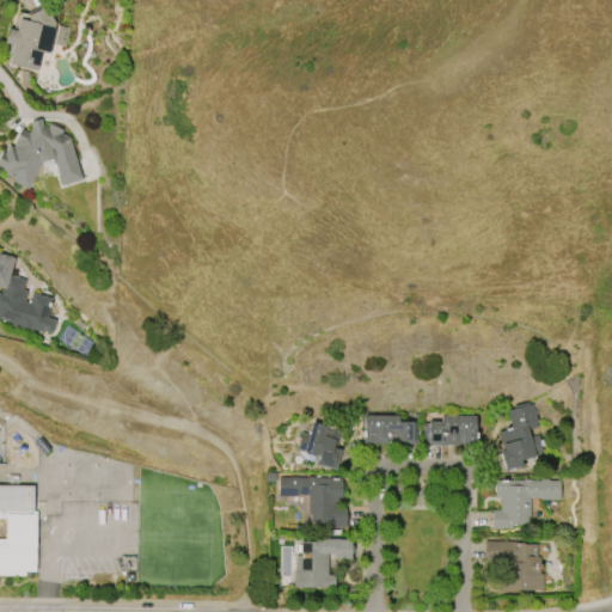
[(55,28),(48,54),(41,51),(36,71),(8,63),(13,46),(4,43),(7,29),(16,31),(18,19),(28,22),(24,14),(43,4),(54,24),(53,28),(55,28)]
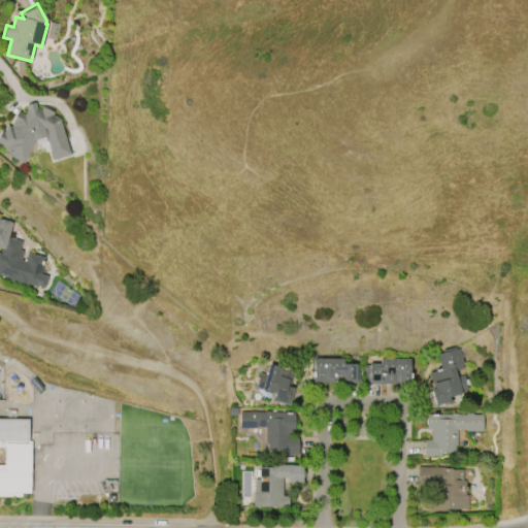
[(59,118),(71,154),(53,160),(45,136),(34,140),(23,162),(11,157),(11,156),(12,154),(3,150),(5,146),(0,143),(0,130),(3,131),(7,125),(10,126),(12,126),(11,124),(13,124),(12,121),(18,110),(24,114),(27,109),(25,105),(35,102),(36,107),(40,109),(42,106),(54,112),(53,114),(59,118)]
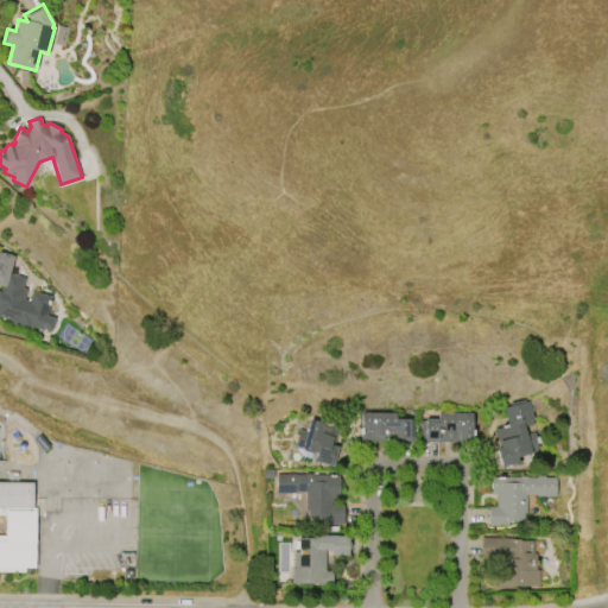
[(51,297),(42,330),(31,327),(30,330),(8,324),(10,321),(0,317),(0,289),(1,286),(0,285),(0,252),(14,257),(10,273),(25,278),(23,287),(26,289),(24,299),(29,301),(31,291),(51,297)]
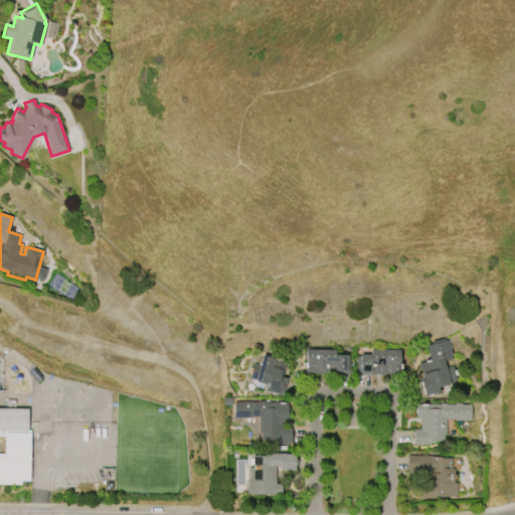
[(431,361),(426,345),(434,343),(433,341),(444,339),(444,340),(448,340),(452,359),(444,361),(445,368),(453,366),(457,381),(439,385),(440,391),(424,395),(421,379),(424,378),(420,363),(431,361)]
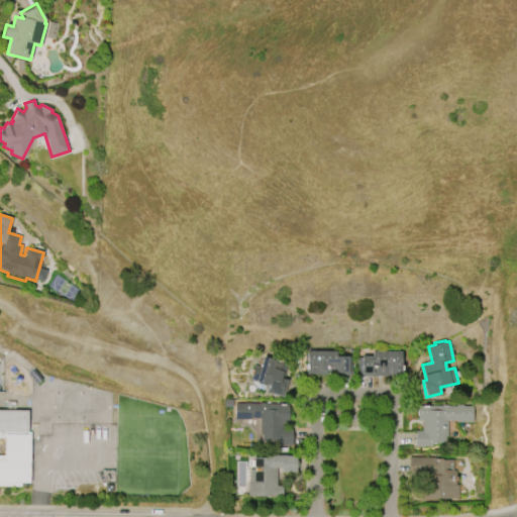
[(350,357),(350,375),(334,375),(334,372),(326,372),(326,376),(317,376),(317,374),(307,374),(307,350),(336,351),(335,355),(348,355),(348,357),(350,357)]
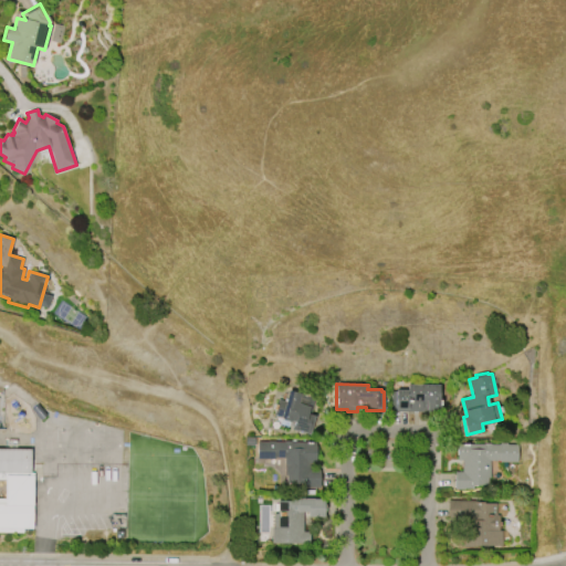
[(408,385),(439,385),(438,411),(390,410),(390,396),(395,396),(395,389),(408,389),(408,385)]
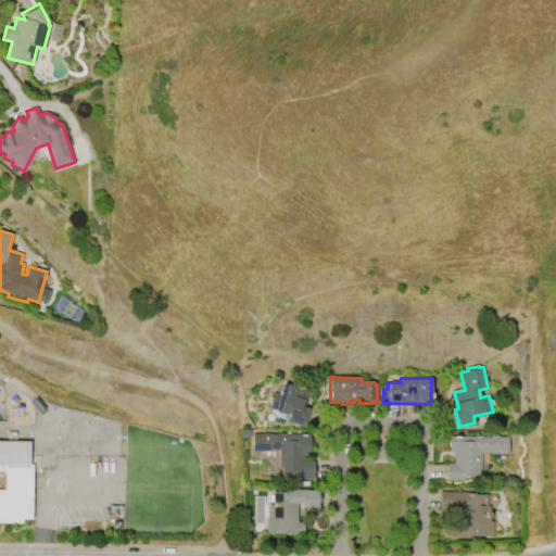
[(267,407),(272,392),(280,394),(283,381),(308,389),(304,408),(308,409),(304,426),(293,424),(292,425),(285,422),(287,414),(286,414),(285,415),(278,414),(279,411),(267,407)]
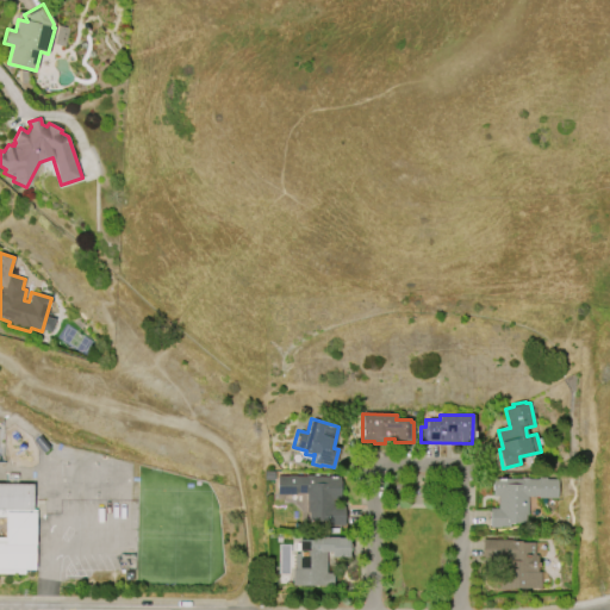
[(277,475),(288,475),(288,474),(294,474),(294,475),(305,475),(305,474),(312,474),(312,475),(341,475),(341,498),(331,498),(331,506),(343,506),(343,524),(325,524),(325,521),(307,521),(307,512),(306,512),(305,493),(277,493),(277,475)]
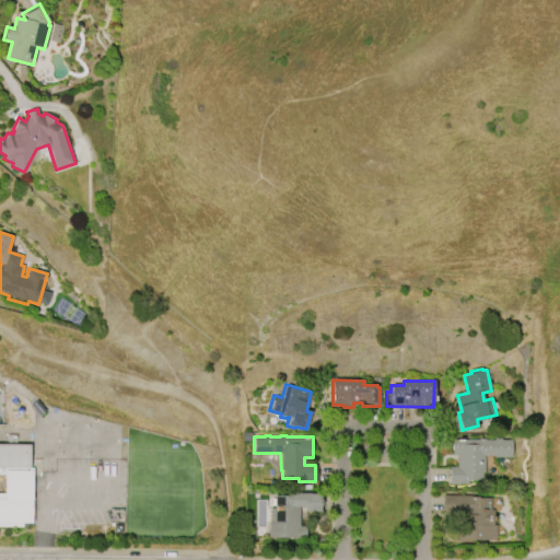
[(485,456),(483,486),(450,486),(450,466),(456,466),(456,455),(452,455),(452,439),(512,439),(512,457),(494,457),(494,456),(485,456)]
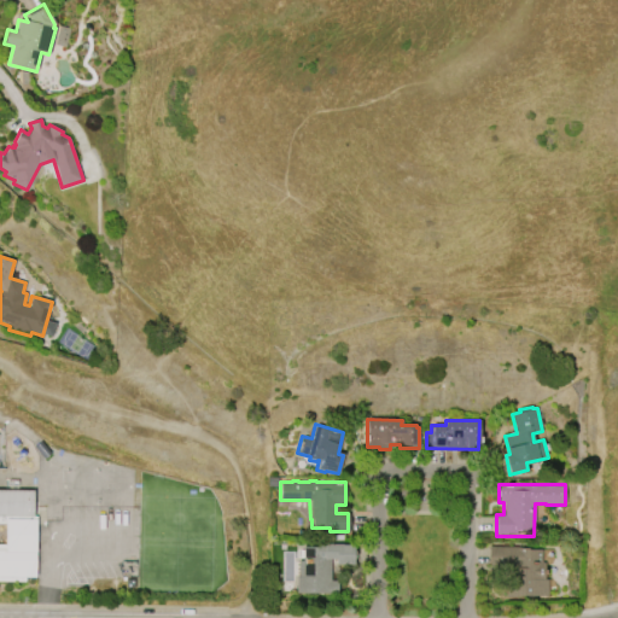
[(0,489),(33,490),(31,519),(35,519),(34,576),(24,576),(24,581),(0,581),(0,489)]
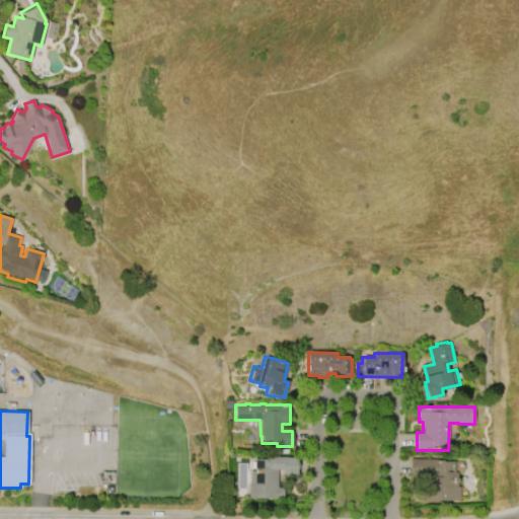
[(275,499),(248,498),(248,485),(250,485),(250,471),(253,471),(254,459),(275,459),(275,457),(296,457),(296,474),(281,474),(282,468),(277,468),(277,488),(283,488),(282,500),(275,500),(275,499)]
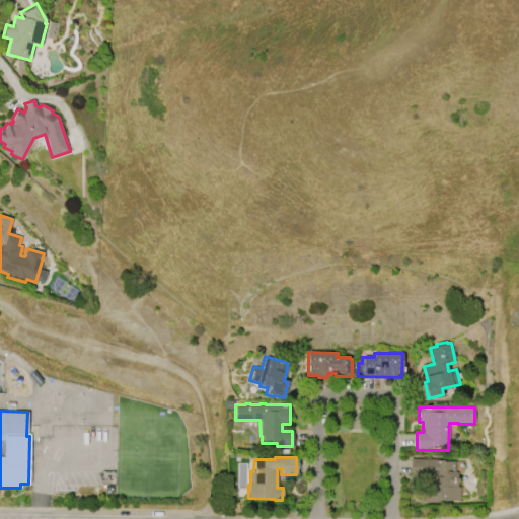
[(459,487),(459,501),(424,502),(424,487),(429,487),(429,475),(411,475),(411,459),(453,458),(453,472),(457,472),(457,487),(459,487)]
